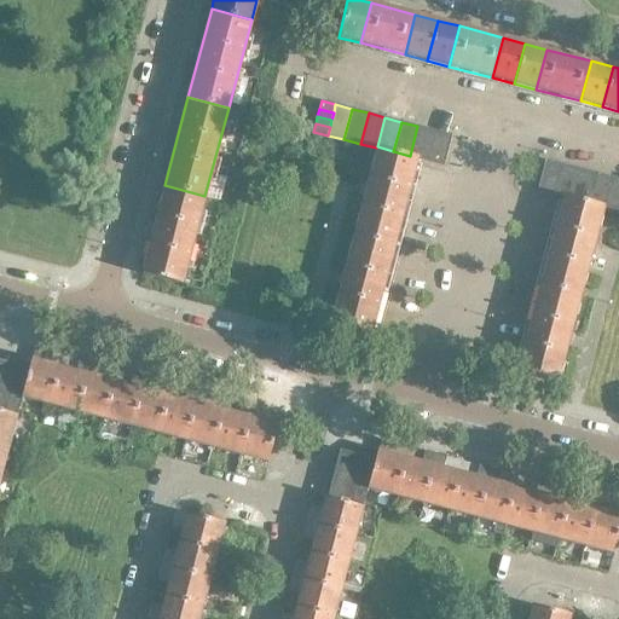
[(426,161),(434,131),(417,126),(410,156),(417,157),(417,158),(426,161)]
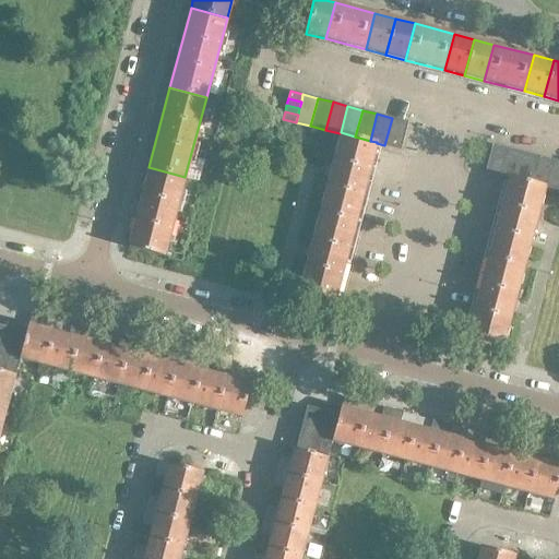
[(400,150),(407,121),(392,118),(384,145),(400,150)]
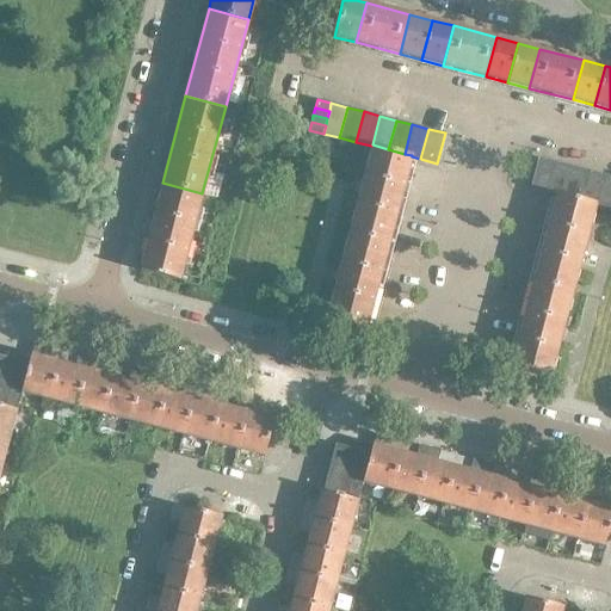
[(389,242),(402,193),(412,156),(412,155),(405,154),(388,149),(372,144),(371,146),(349,233),(389,242)]
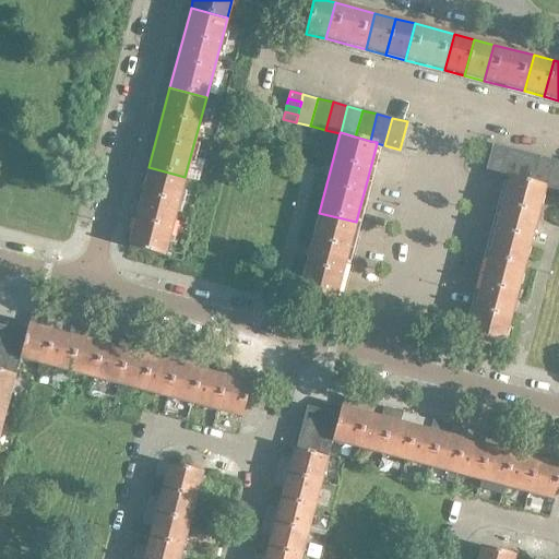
[(500,176),(508,149),(491,144),(485,171),(500,176)]
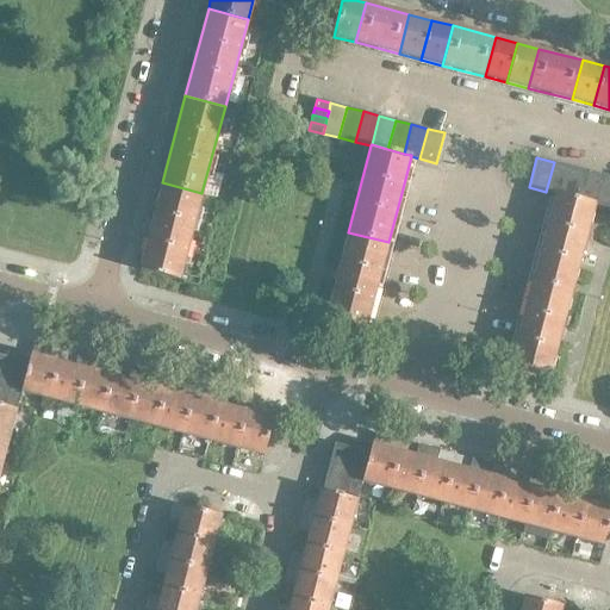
[(562,195),(570,166),(554,162),(546,192),(554,194),(554,193),(562,195)]
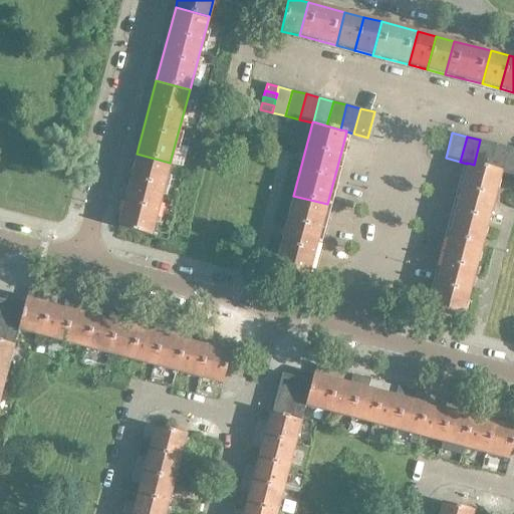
[(487,168),(494,144),(480,140),(474,165),(487,168)]
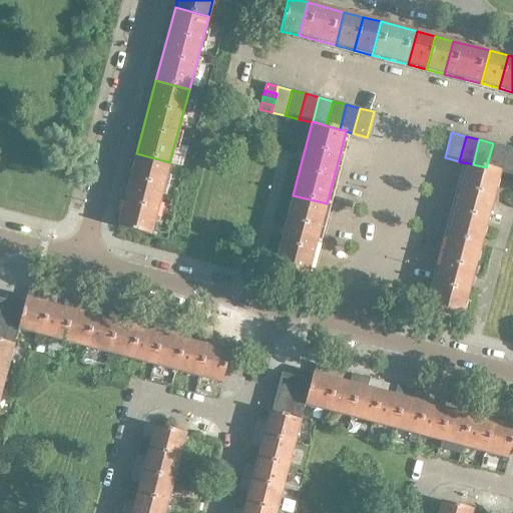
[(500,171),(506,146),(493,143),(486,167),(500,171)]
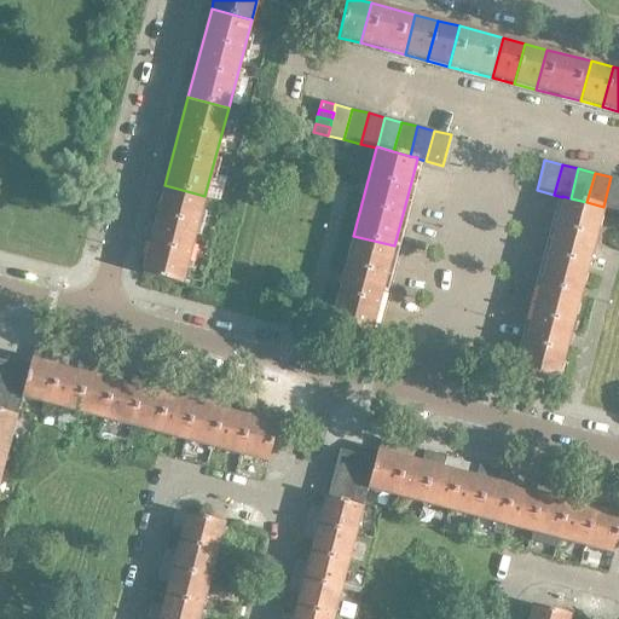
[(618,212),(618,179),(611,177),(603,207),(603,208),(618,212)]
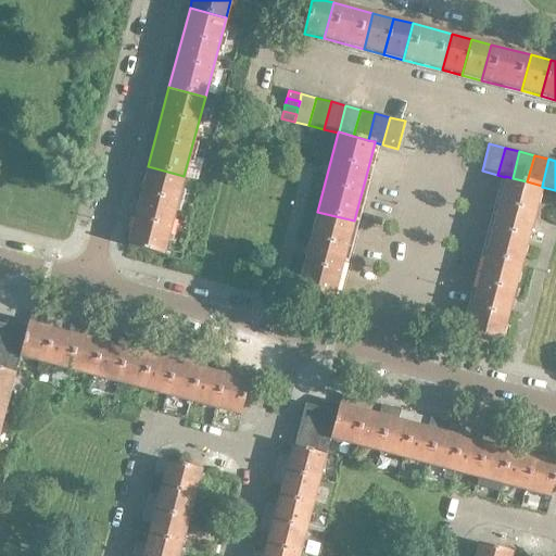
[(163,255),(184,176),(148,166),(127,247),(163,255)]
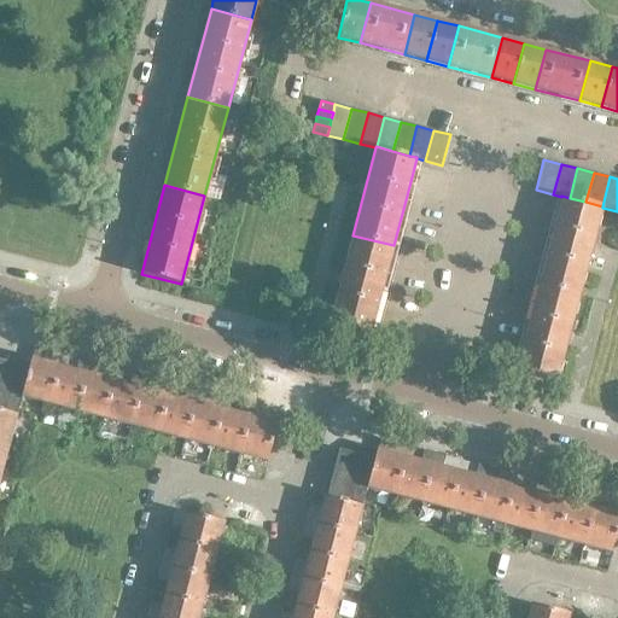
[(592,245),(602,208),(602,207),(586,202),(570,198),(561,196),(561,197),(538,284),(578,295),(592,245)]
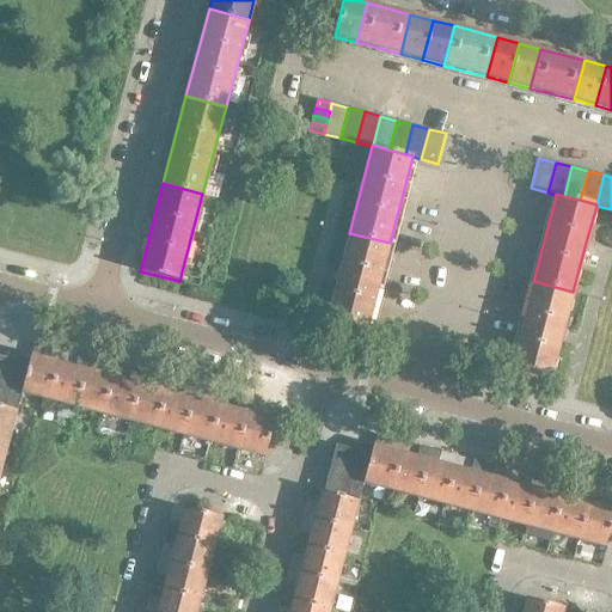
[(366,331),(390,243),(349,233),(326,320),(366,331)]
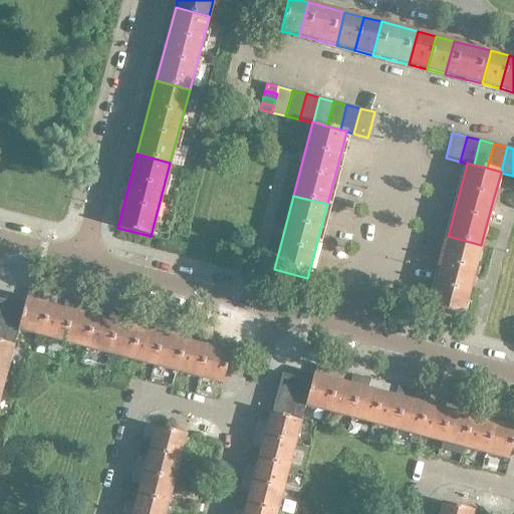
[(462,318),(481,245),(448,236),(429,309),(462,318)]
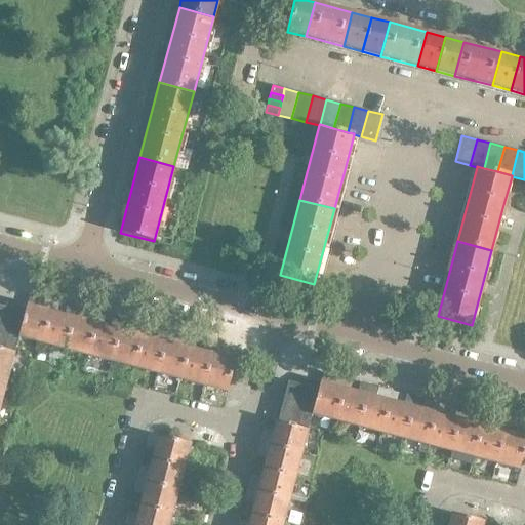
[(41,344),(52,301),(34,296),(31,306),(27,305),(24,314),(25,314),(18,337),(41,344)]
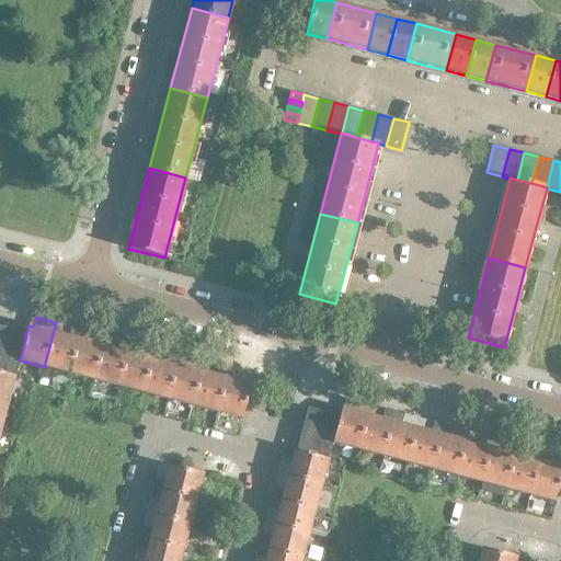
[(69,374),(78,339),(73,338),(77,328),(56,322),(44,367),(69,374)]
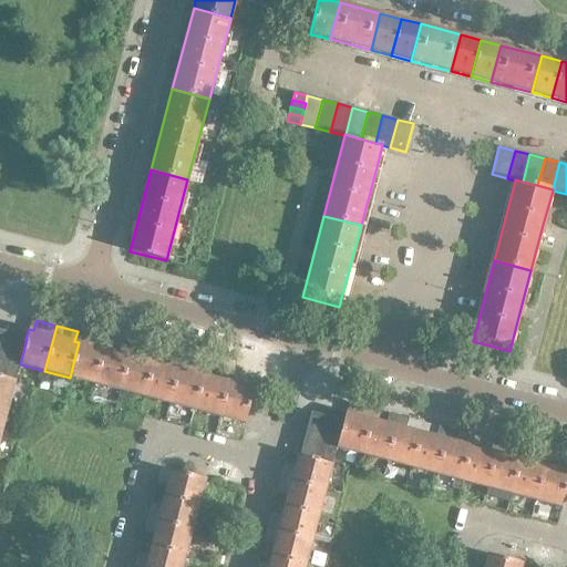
[(27,339),(26,339),(16,336),(17,334),(0,330),(0,377),(14,381),(19,363),(20,364),(27,339)]
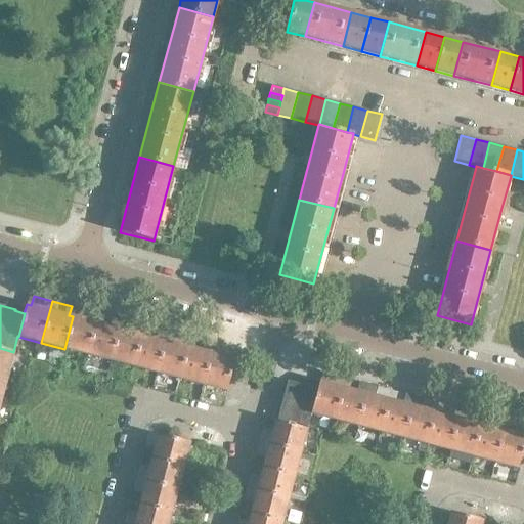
[(87,355),(98,313),(80,308),(77,317),(73,316),(64,349),(87,355)]
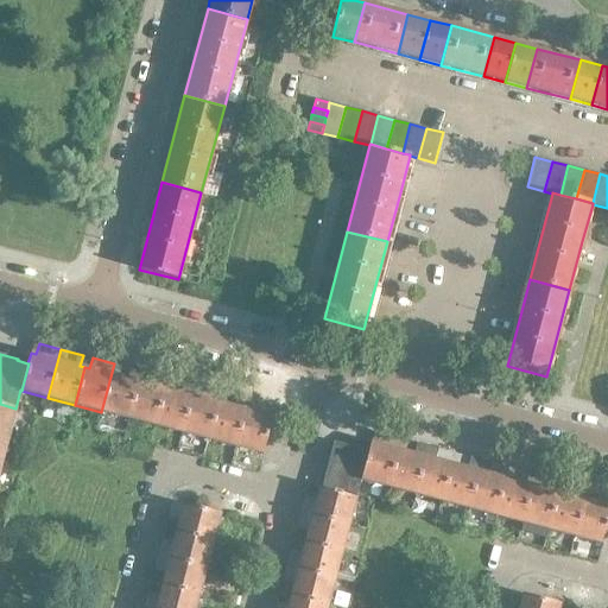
[(128,418),(138,381),(133,380),(135,369),(114,363),(101,412),(128,418)]
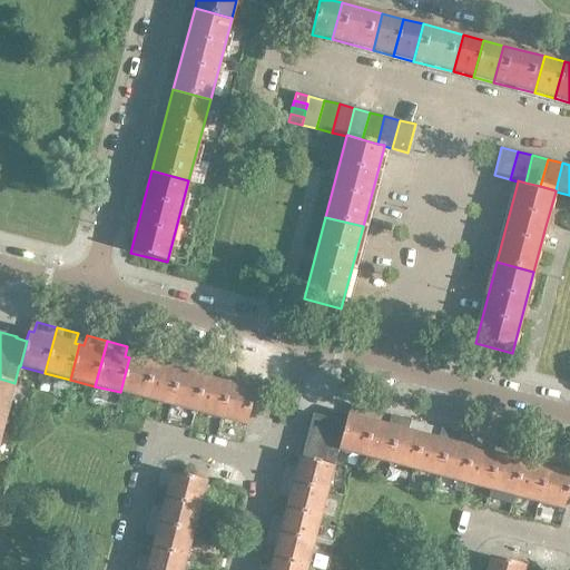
[(145,399),(157,354),(137,349),(134,359),(129,357),(120,392),(145,399)]
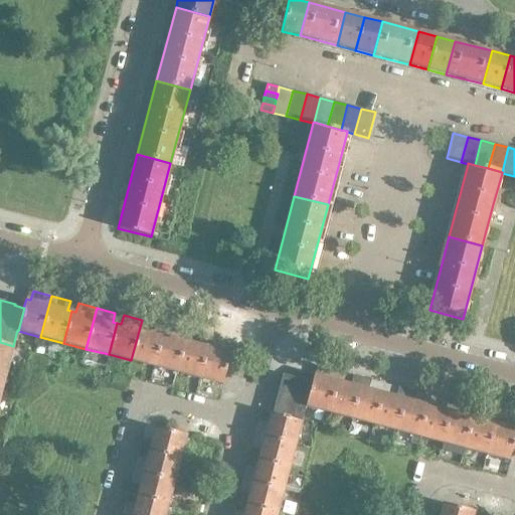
[(154,366),(162,335),(158,334),(160,325),(142,320),(131,360),(154,366)]
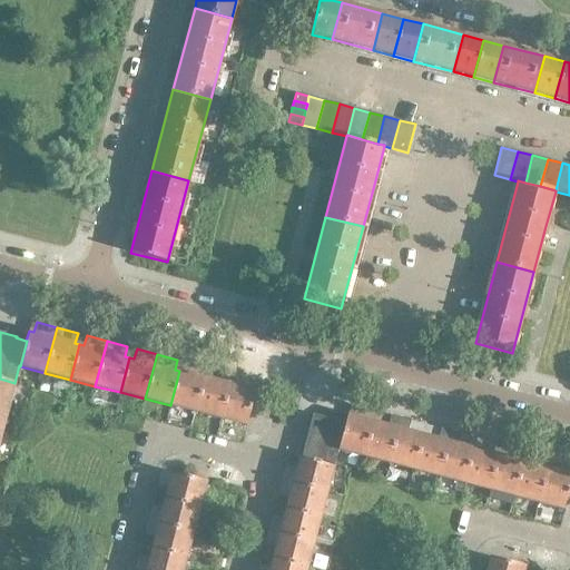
[(195,412),(207,367),(186,362),(184,372),(179,371),(170,405),(195,412)]
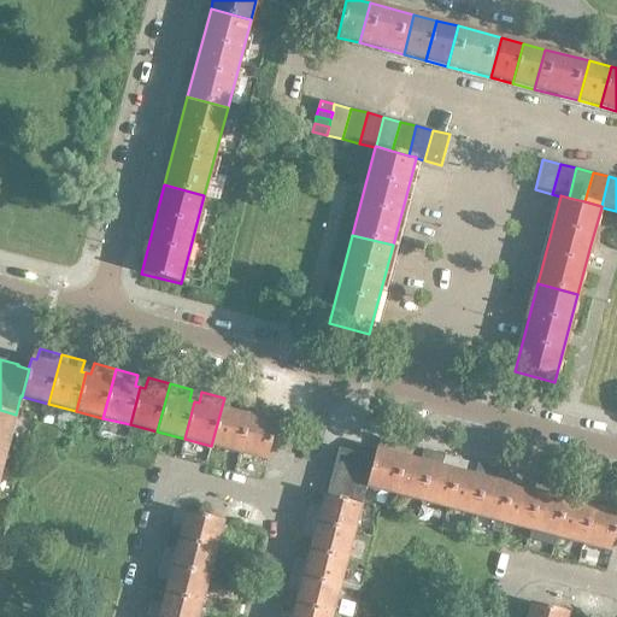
[(238,453),(248,416),(244,415),(246,403),(224,398),(211,446),(238,453)]
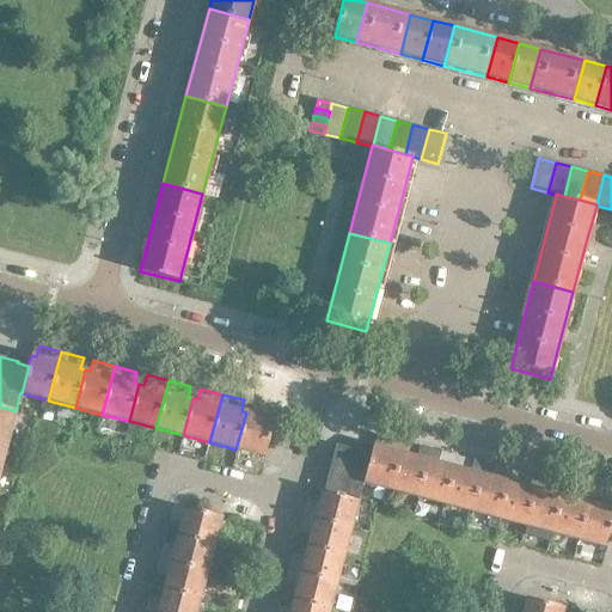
[(264,457),(274,420),(273,420),(276,408),(254,403),(251,414),(246,412),(236,450),(264,457)]
